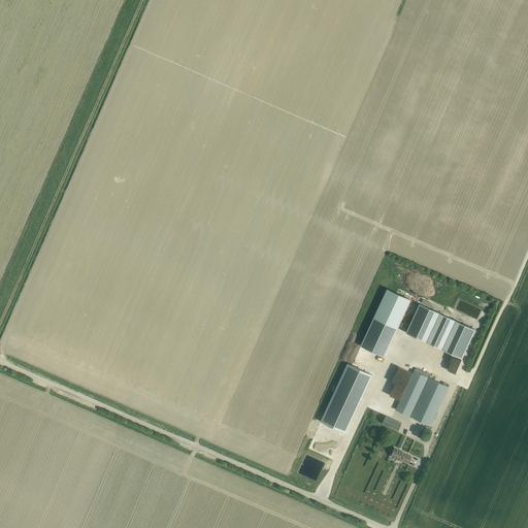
[(387,289),(361,345),(384,356),(410,299),(387,289)]
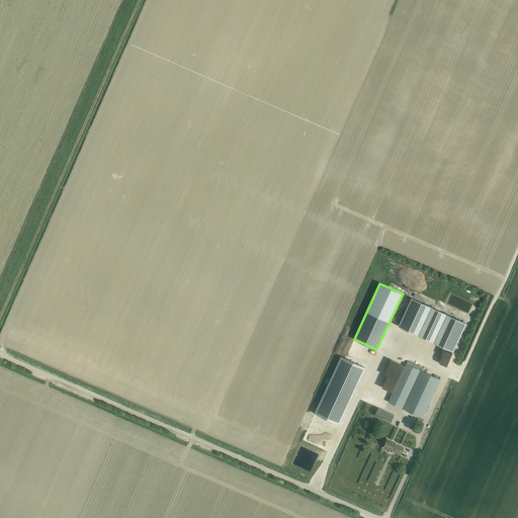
[(466,323),(412,297),(399,327),(453,352),(466,323)]
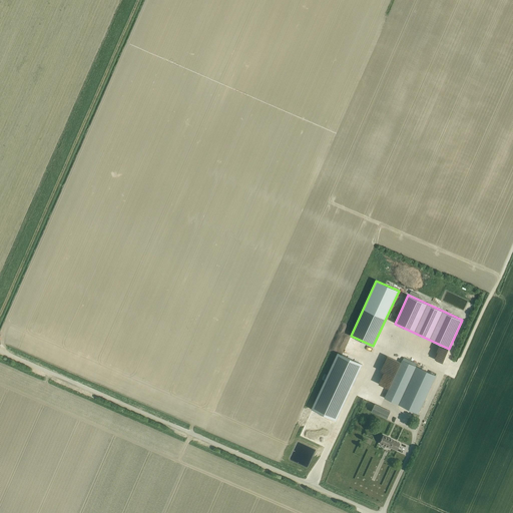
[(339,354),(313,408),(336,419),(362,365),(339,354)]
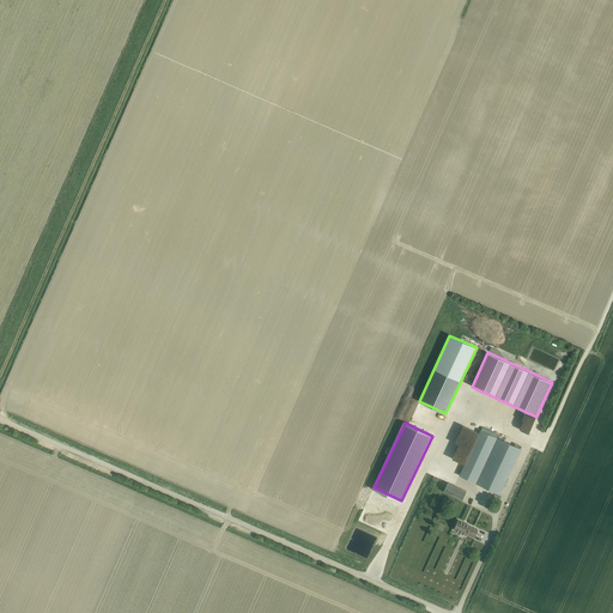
[(481,430),(460,475),(501,495),(521,450),(497,438),(497,437),(481,430)]
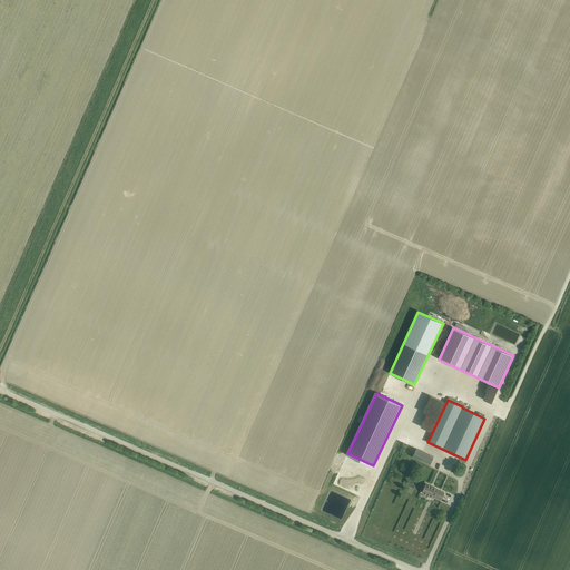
[(413,458),(430,465),(433,457),(416,449),(413,458)]
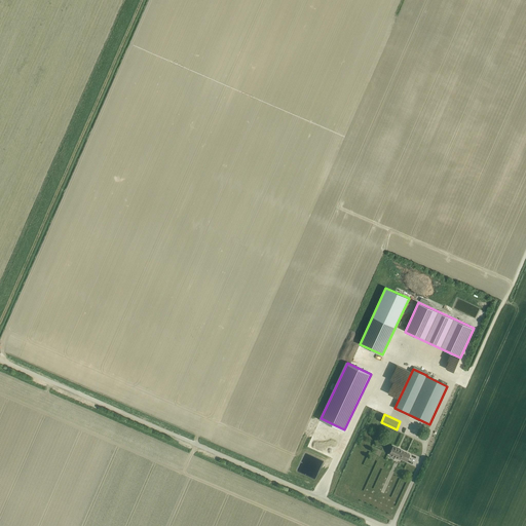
[(397,459),(400,460),(401,459),(402,460),(402,459),(407,462),(410,455),(404,452),(405,452),(392,446),(389,454),(398,458),(397,459)]
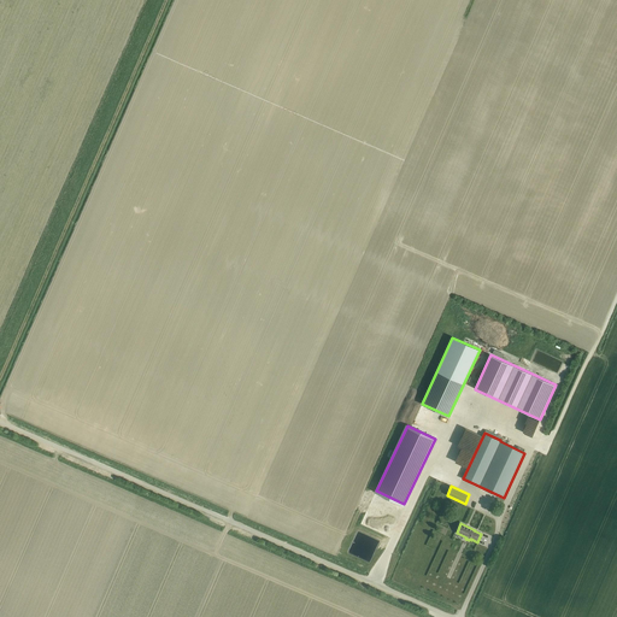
All buildings are outlined.
